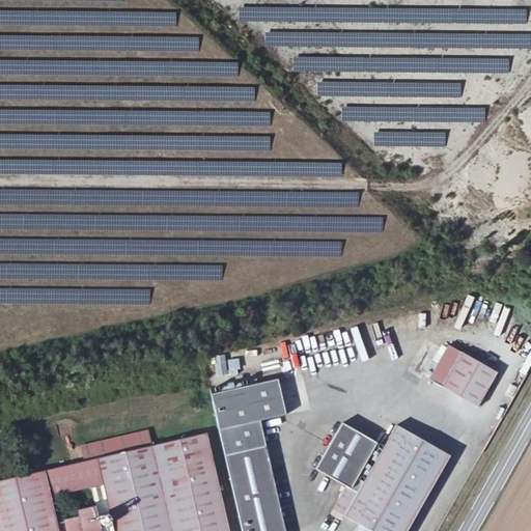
[(526,376),(530,362),(530,340),(518,373),(526,376)]
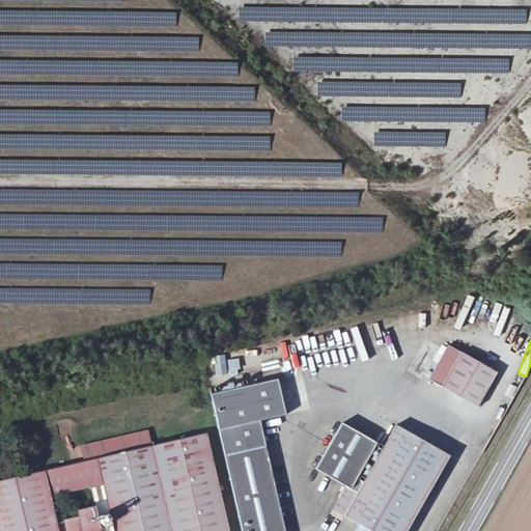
[(435,386),(471,407),(492,371),(454,352),(435,386)]
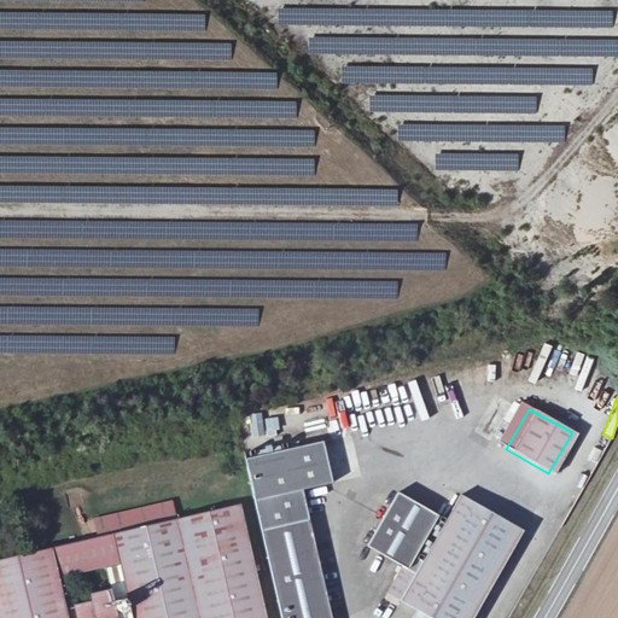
[(251,437),(263,436),(262,414),(250,414),(251,437)]
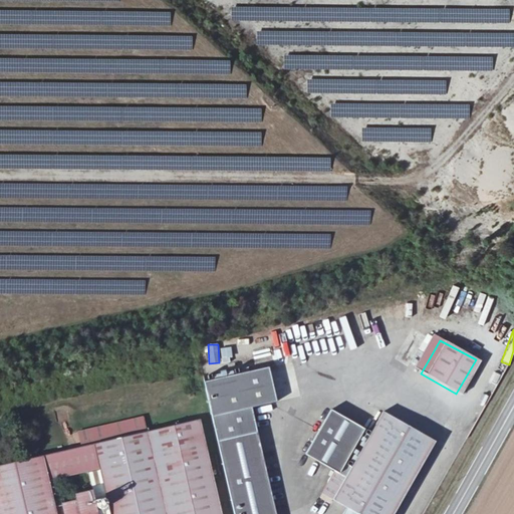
[(233,513),(274,513),(252,406),(277,401),(271,370),(207,387),(233,513)]
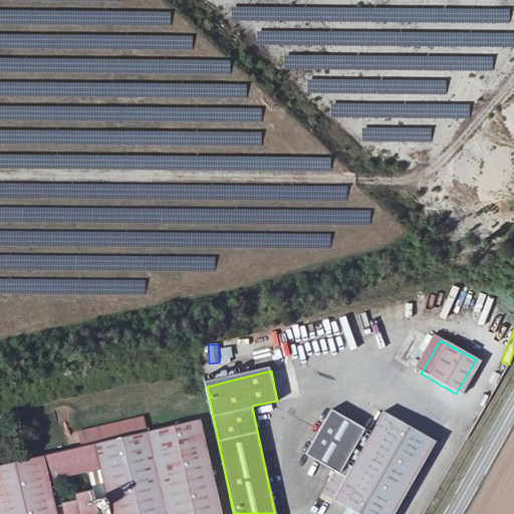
[(397,513),(438,442),(386,413),(374,433),(334,410),(309,454),(338,471),(324,495),(350,511),(347,513),(397,513)]
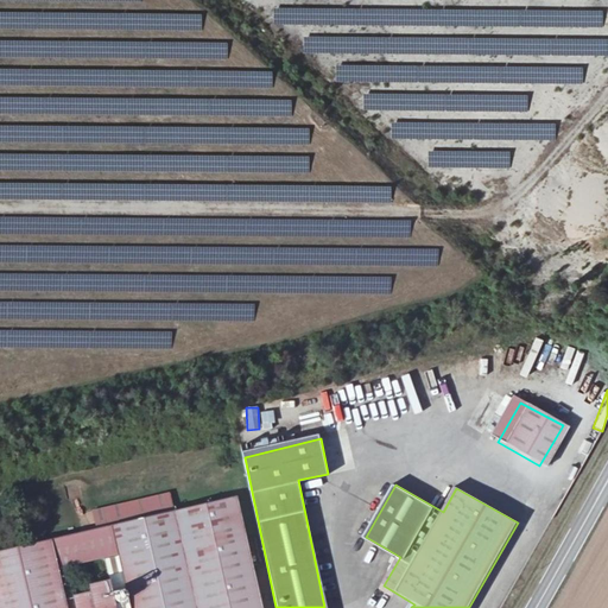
[(246,607),(220,498),(0,552),(0,607),(64,607),(61,588),(88,581),(94,607),(246,607)]
